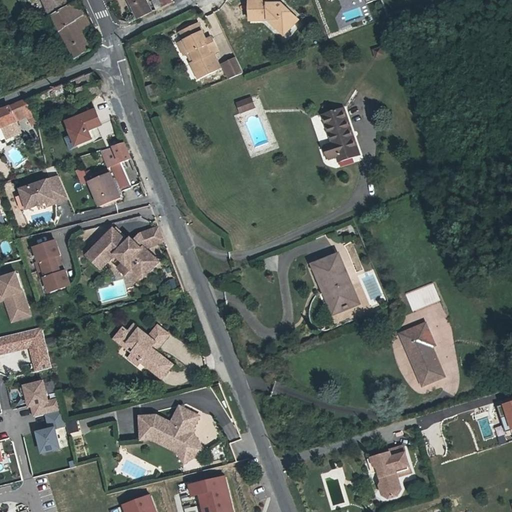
[(44,0),(53,16),(65,8),(61,0),(44,0)]
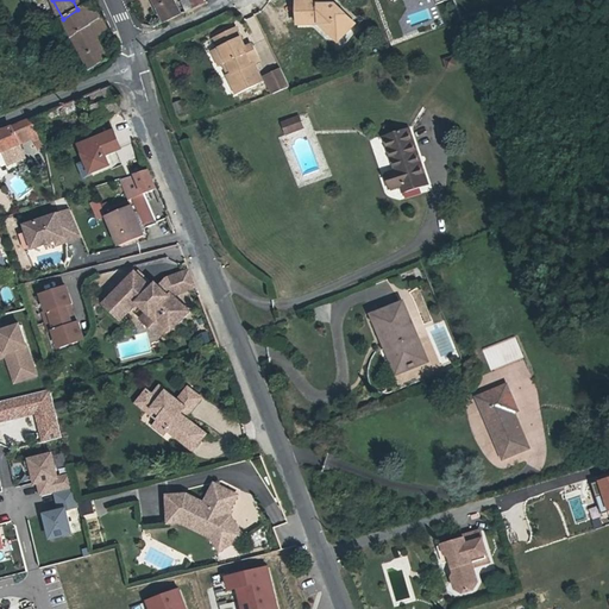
[(181,16),(174,0),(152,0),(164,24),(173,19),(181,16)]
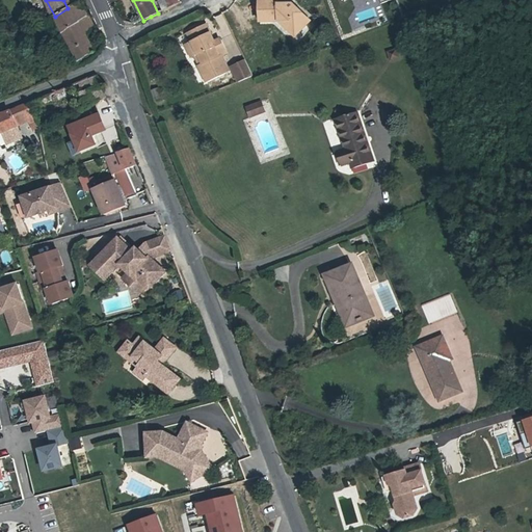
[(163,12),(176,6),(171,0),(158,0),(163,12)]
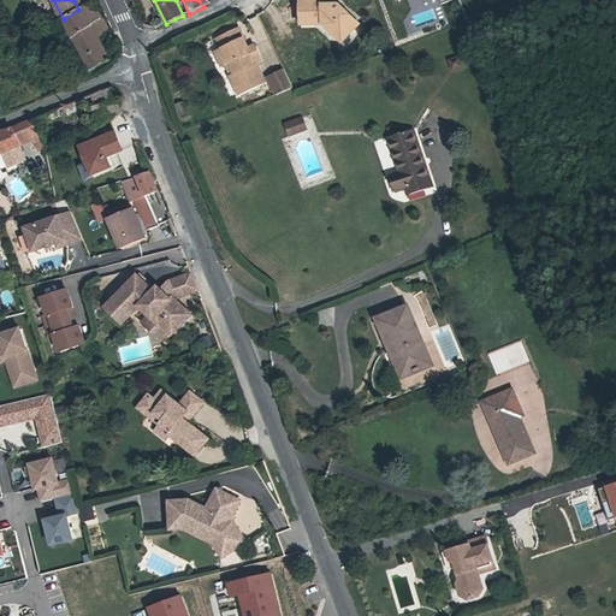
[(88,5),(78,10),(64,19),(69,31),(72,40),(90,72),(108,60),(98,42),(110,35),(88,5)]
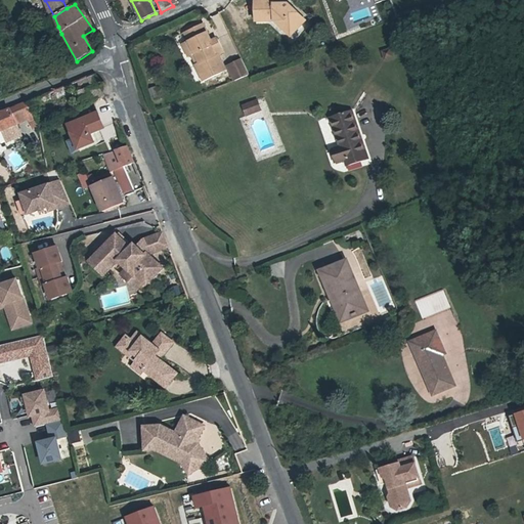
[(276,24),(282,30),(287,26),(297,35),(308,23),(291,6),(277,7),(278,4),(259,4),(259,23),(276,24)]
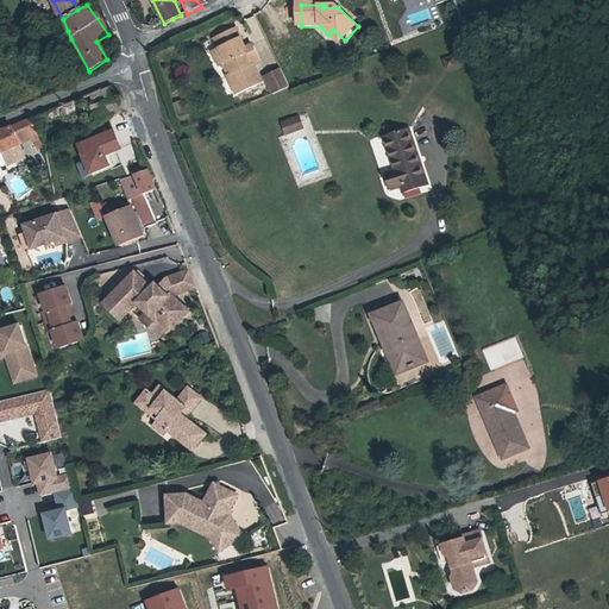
[(37,33),(38,35),(44,45),(51,41),(44,30),(37,33)]
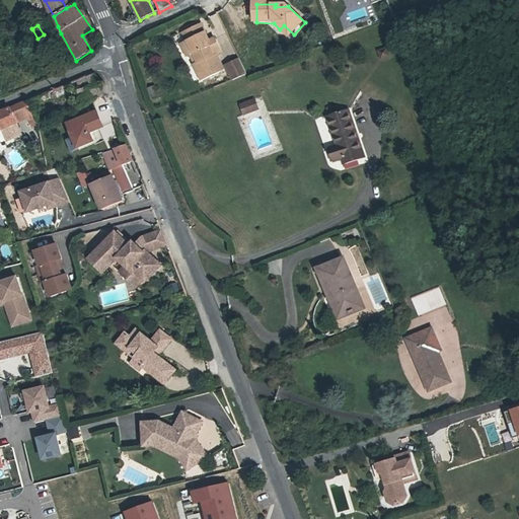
[(200,65),(198,66),(203,81),(223,73),(217,58),(222,56),(217,41),(212,43),(209,44),(206,36),(209,34),(205,25),(188,32),(191,41),(188,42),(193,55),(196,54),(200,65)]
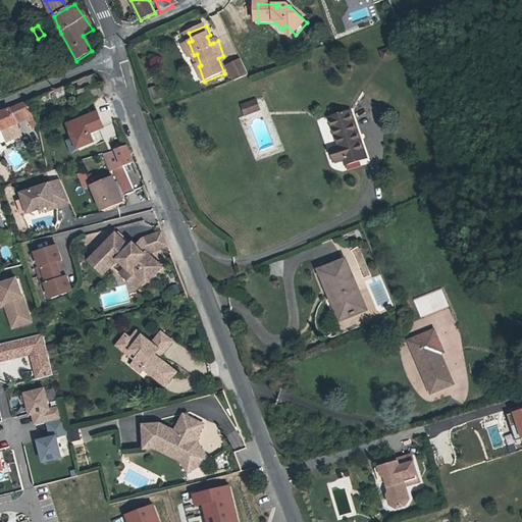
[(292,39),(296,35),(285,25),(281,30),(292,39)]
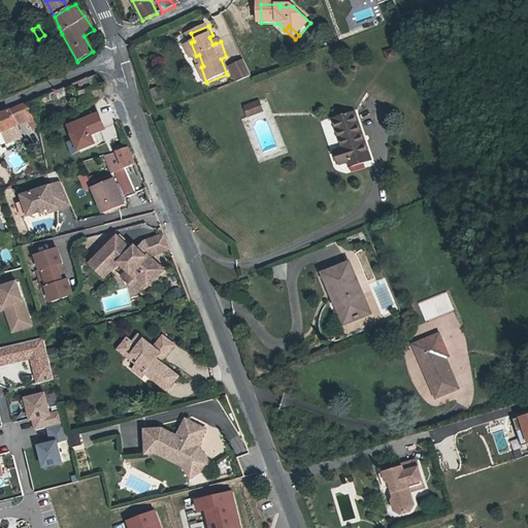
[(26,46),(38,39),(33,30),(18,40),(19,42),(22,40),(26,46)]
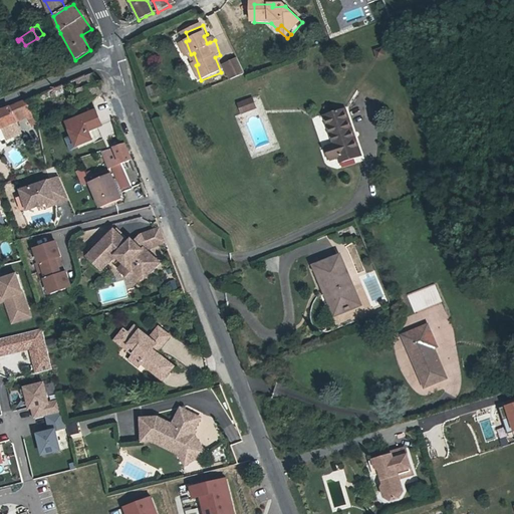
[(186,56),(191,54),(186,41),(181,42),(186,56)]
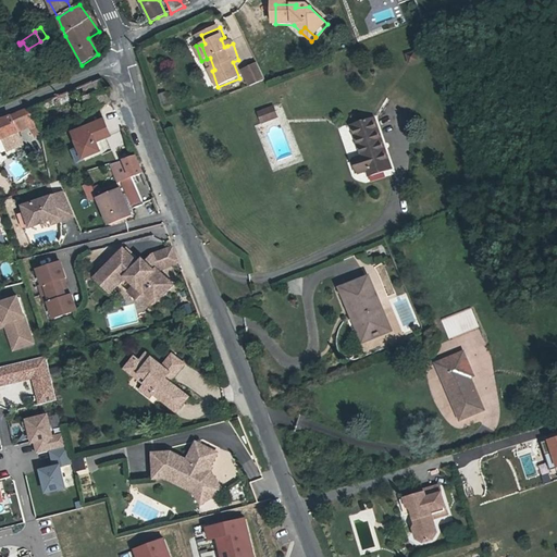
[(259,66),(245,72),(251,88),(267,83),(259,66)]
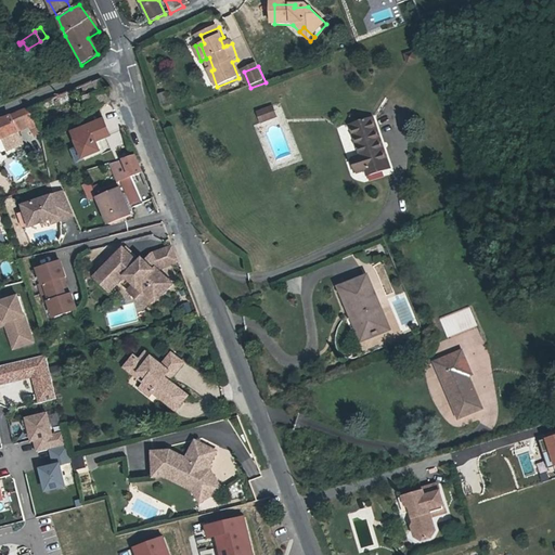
[(103,79),(94,84),(99,94),(107,90),(103,79)]
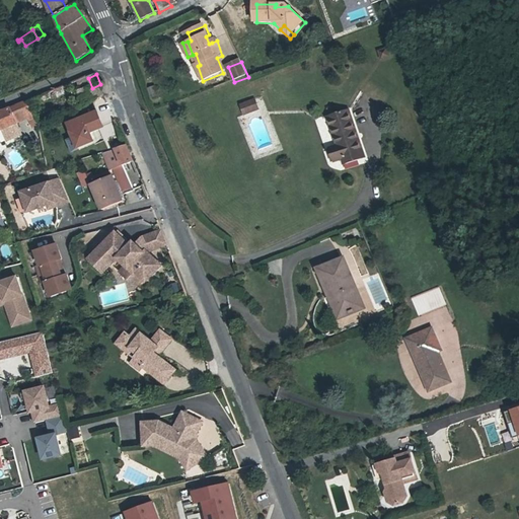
[(88,78),(74,83),(78,92),(91,87),(88,78)]
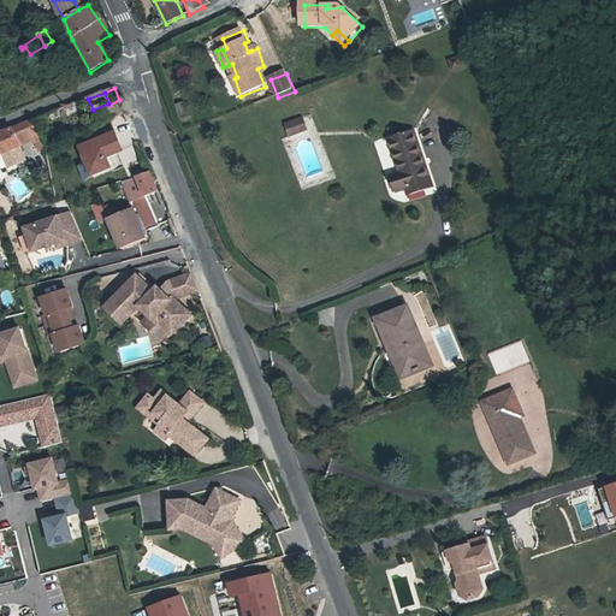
[(0,132),(0,150),(33,136),(34,140),(40,136),(31,119),(0,132)]
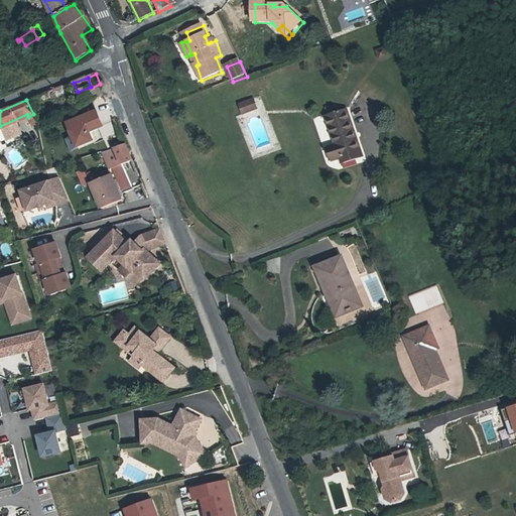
[(255,101),(239,107),(243,116),(258,111),(255,101)]
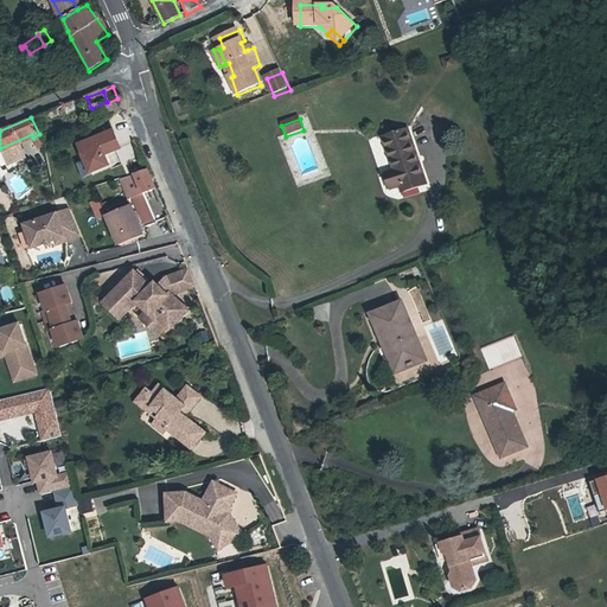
[(125,147),(115,128),(80,142),(95,173),(115,165),(110,154),(125,147)]
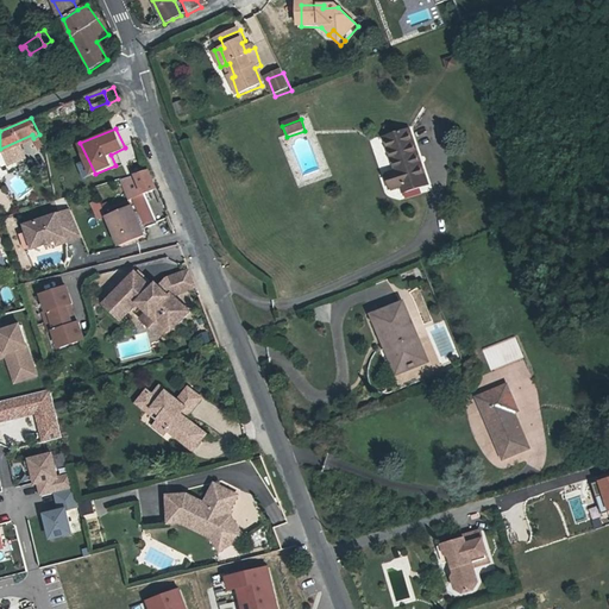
[(412,136),(387,145),(399,179),(393,180),(399,196),(428,186),(412,136)]
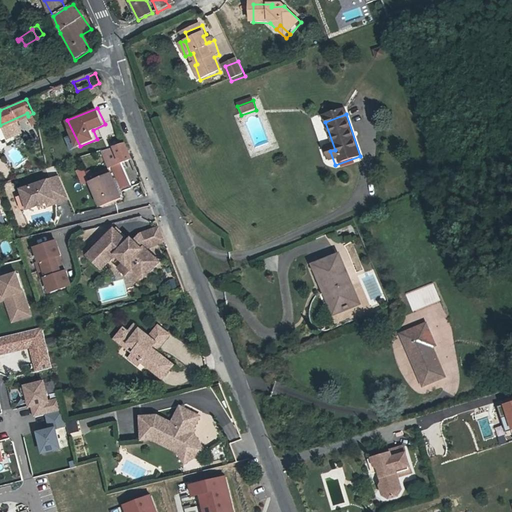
[(72,136),(67,138),(72,150),(78,148),(72,136)]
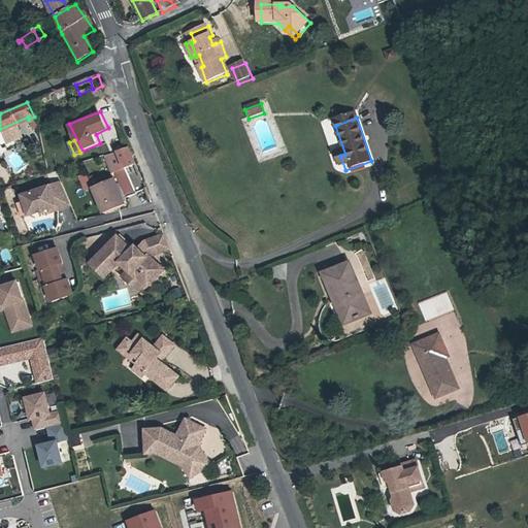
[(127,149),(117,152),(124,168),(134,164),(127,149)]
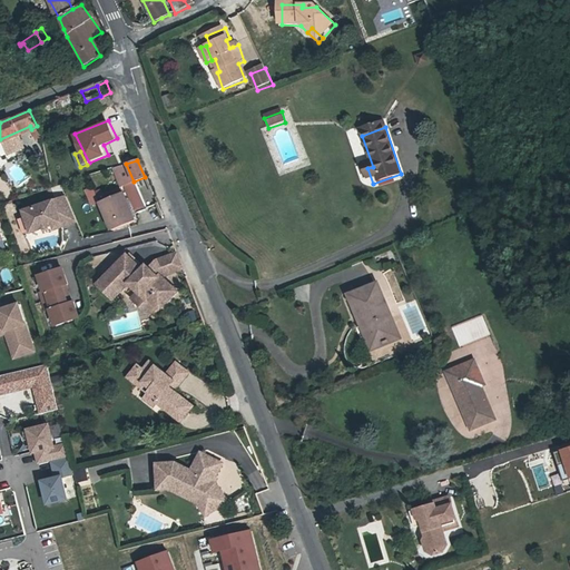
[(120,192),(98,203),(111,231),(134,219),(120,192)]
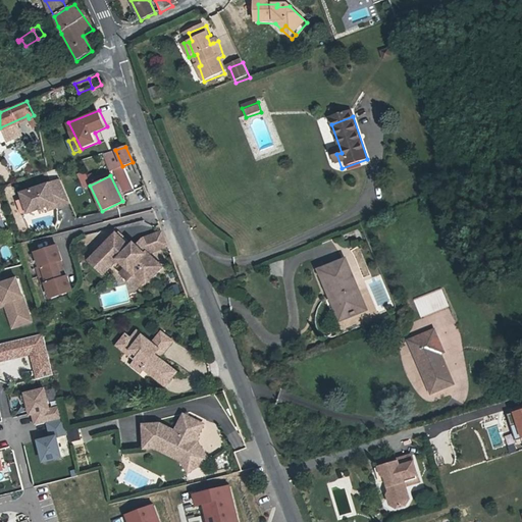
[(62,179),(22,194),(31,214),(72,205),(62,179)]
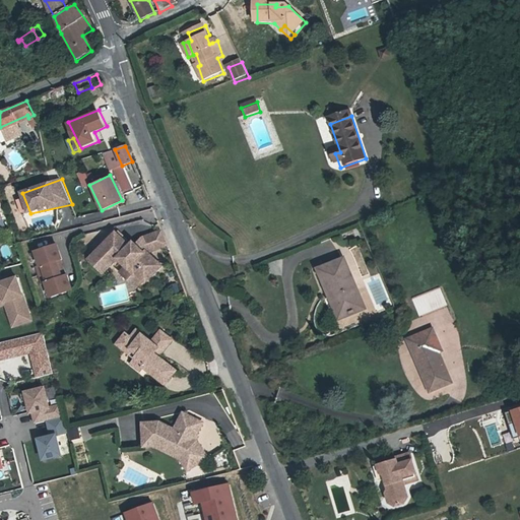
[(165,244),(158,230),(138,238),(132,244),(141,252),(143,250),(144,252),(165,244)]
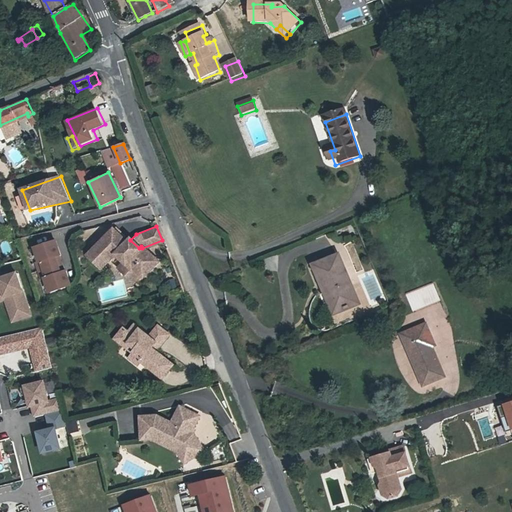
[(125,242),(111,229),(92,248),(107,262),(114,254),(116,257),(130,270),(131,268),(141,277),(156,261),(142,248),(141,246),(139,248),(130,240),(128,238),(125,242)]
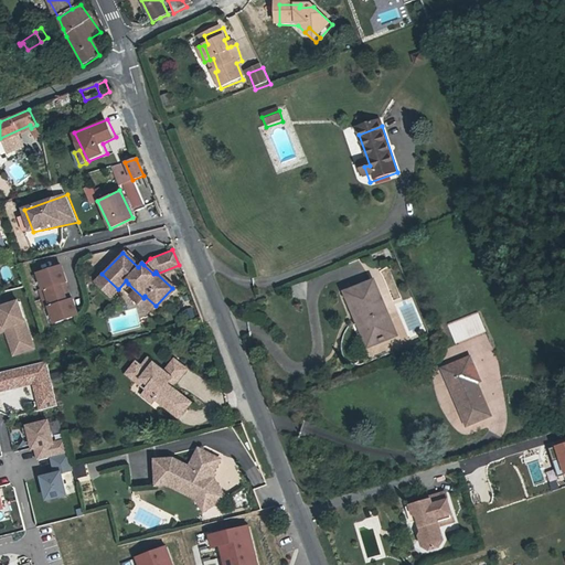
[(70,280),(64,264),(40,274),(44,288),(39,290),(46,308),(52,306),(59,323),(82,316),(76,298),(70,300),(65,285),(70,280)]
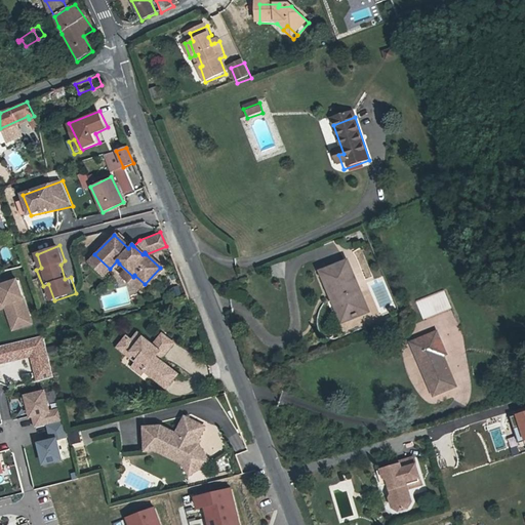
[(137,292),(145,284),(134,275),(133,277),(119,264),(115,269),(120,274),(119,275),(137,292)]
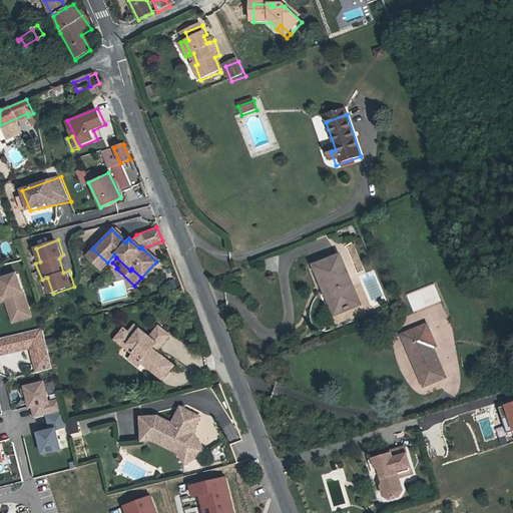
[(340,261),(318,270),(337,314),(359,304),(340,261)]
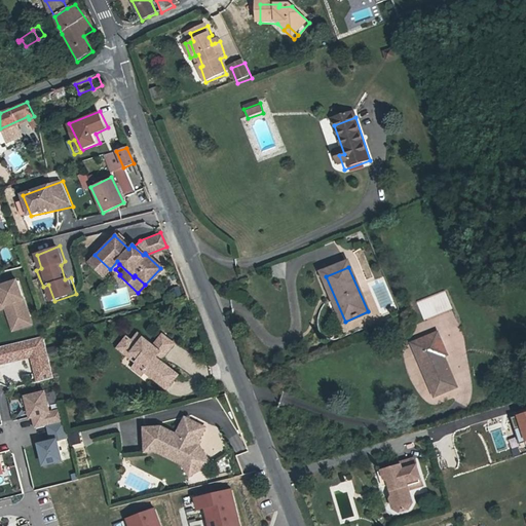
[(19,280),(0,285),(0,310),(5,309),(11,330),(34,325),(19,280)]
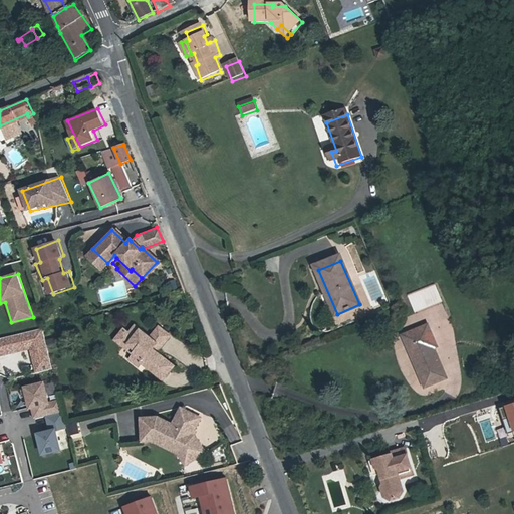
[(409,294),(415,312),(443,303),(437,285),(409,294)]
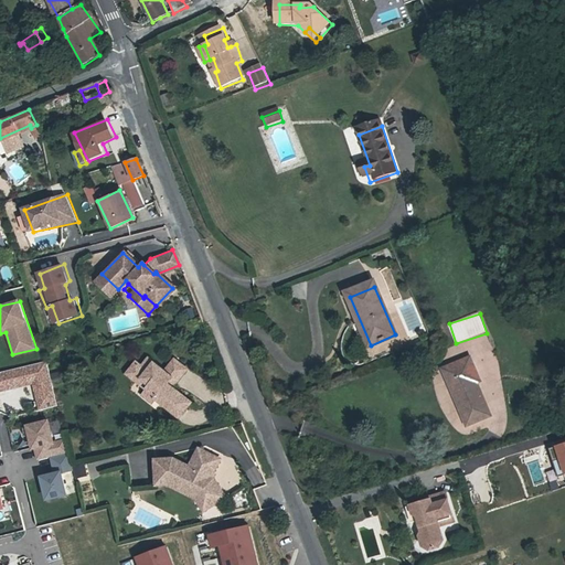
[(146,371),(136,382),(145,388),(140,394),(150,403),(153,398),(179,419),(191,404),(171,388),(170,386),(170,382),(172,379),(164,372),(148,359),(141,366),(146,371)]
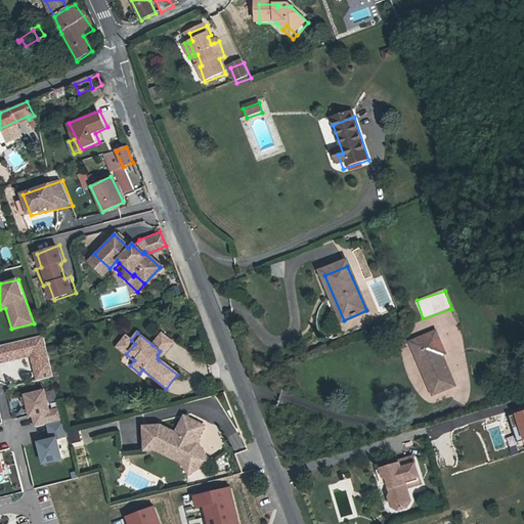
[(172,343),(161,334),(153,345),(160,351),(158,354),(158,358),(159,360),(172,343)]
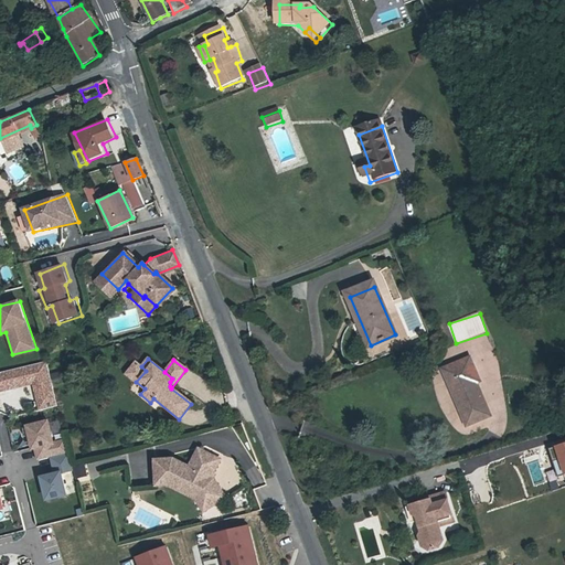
[(470,360),(445,371),(468,425),(490,416),(477,383),(478,381),(470,360)]
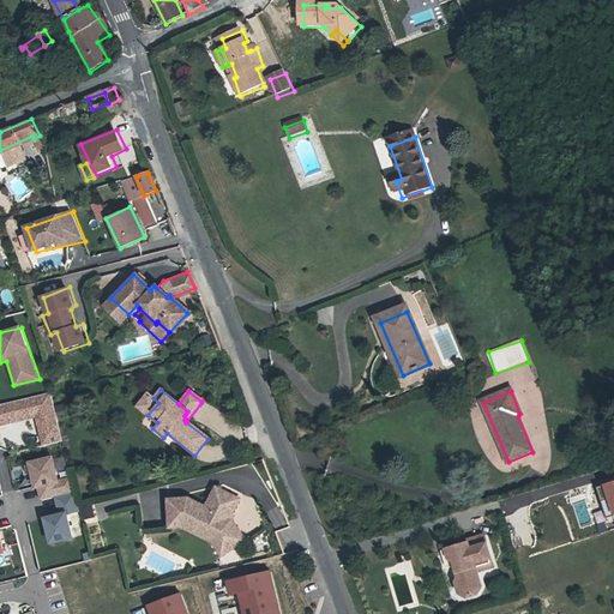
[(154,398),(146,393),(136,405),(148,415),(158,403),(154,398)]
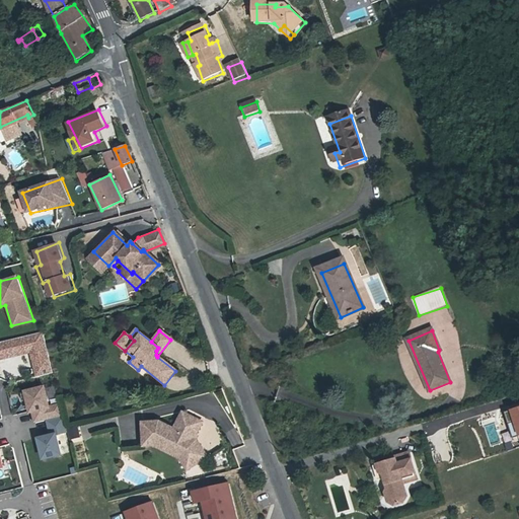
[(47,355),(50,365),(57,363),(55,354),(47,355)]
